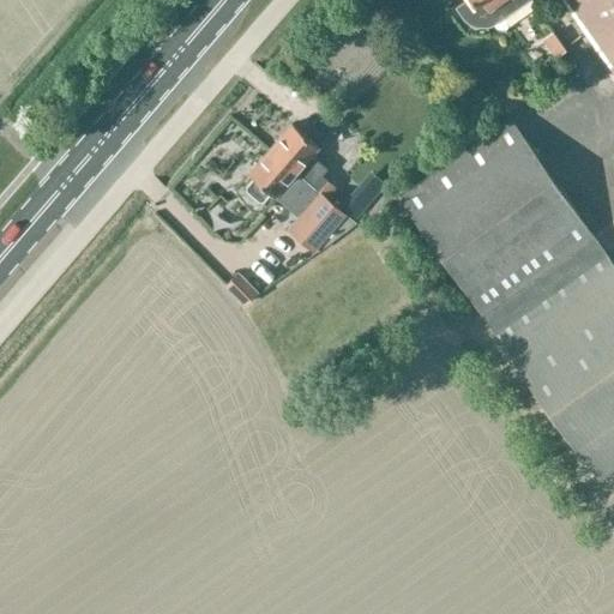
[(613,0),(463,0),(457,4),(458,6),(461,10),(464,13),(468,16),(471,18),(474,19),(479,19),(481,20),(485,19),(487,19),(489,19),(494,17),(498,16),(499,13),(503,18),(527,0),(563,0),(613,72),(613,0)]
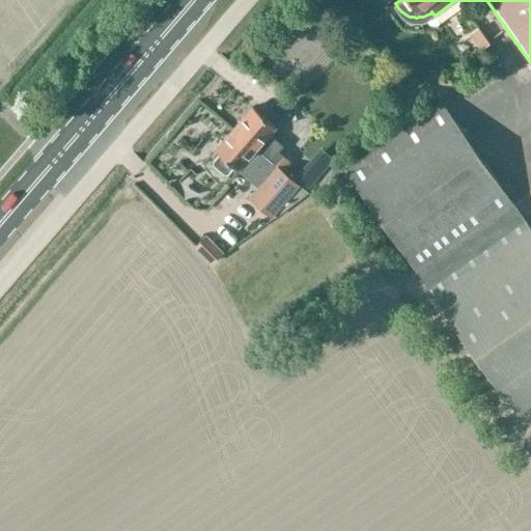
[(344,167),(519,414),(530,404),(530,226),(441,99),(344,167)]
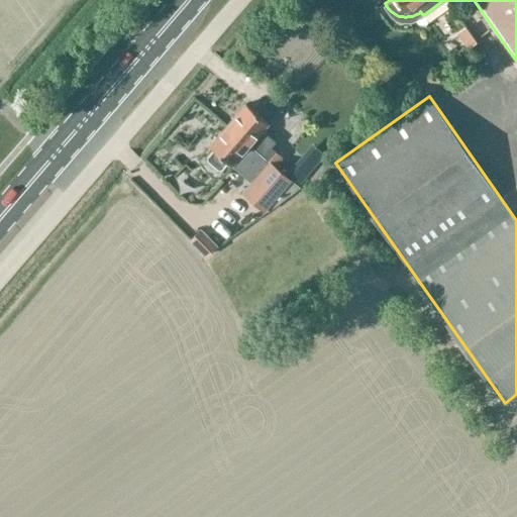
[(284,156),(273,146),(278,141),(264,129),(270,122),(246,102),(228,123),(276,166),(284,156)]
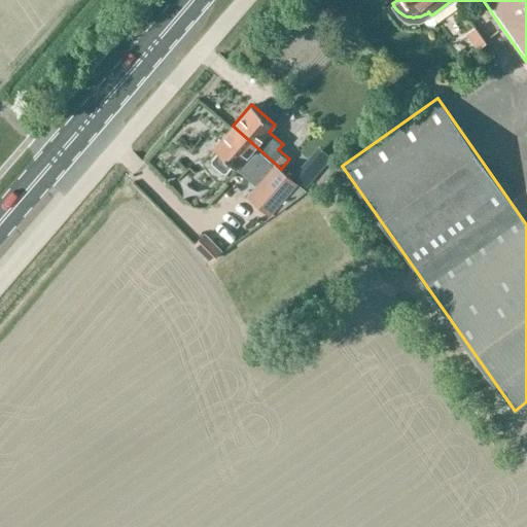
[(274,214),(306,190),(281,169),(233,126),(214,148),(217,151),(211,159),(211,163),(221,172),(225,171),(232,164),(236,167),(255,184),(247,195),(269,213),(271,211),(274,214)]
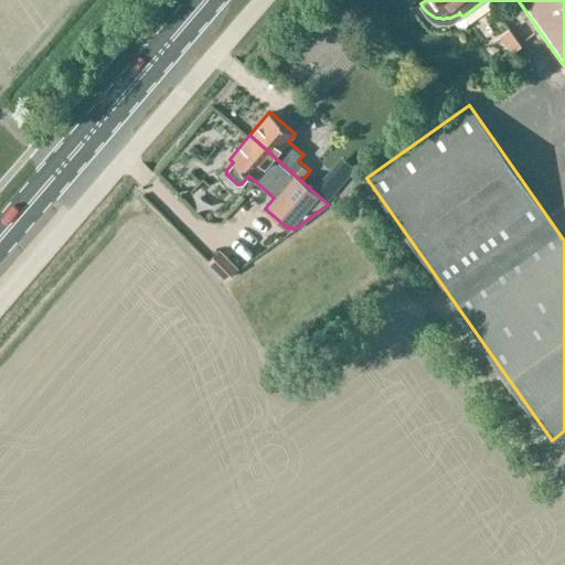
[(235,267),(219,251),(206,262),(224,279),(235,267)]
